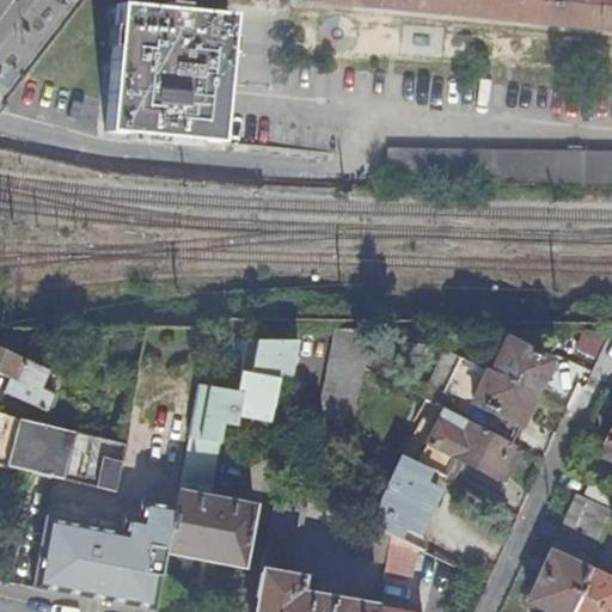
[(611,0),(354,0),(372,1),(611,24),(611,0)]
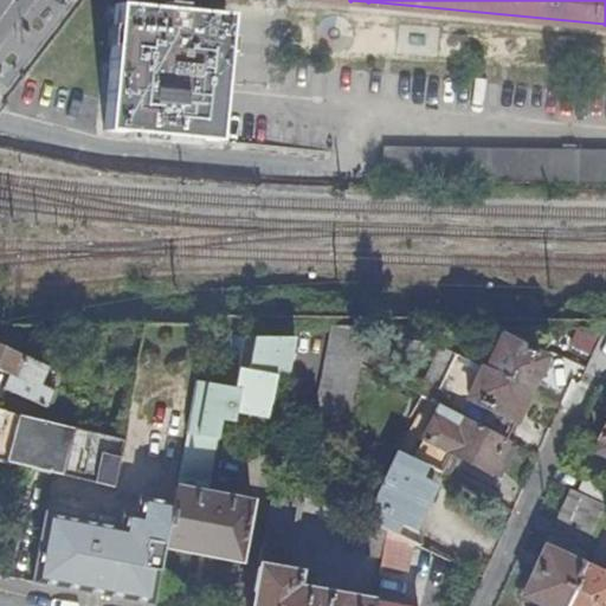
[(115,5),(102,130),(212,142),(226,15),(180,11),(180,6),(163,4),(162,10),(115,5)]
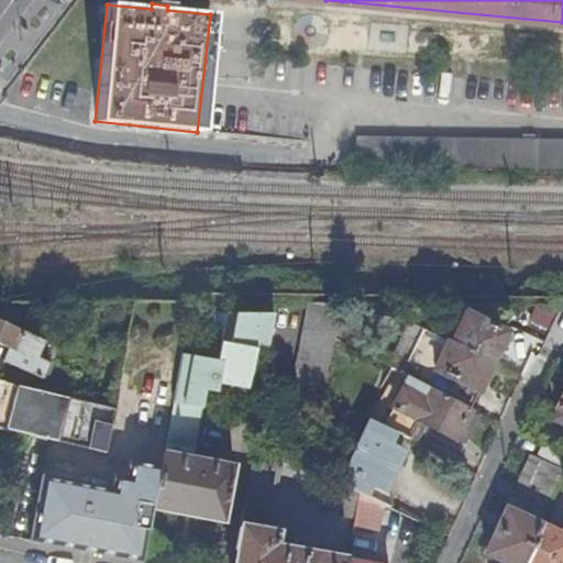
[(562,173),(562,141),(357,141),(357,172),(562,173)]
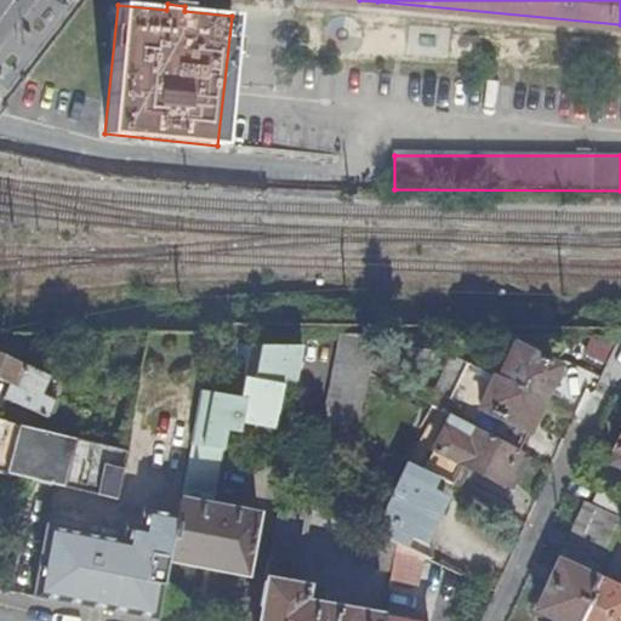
[(379,336),(345,334),(326,431),(358,438),(379,336)]
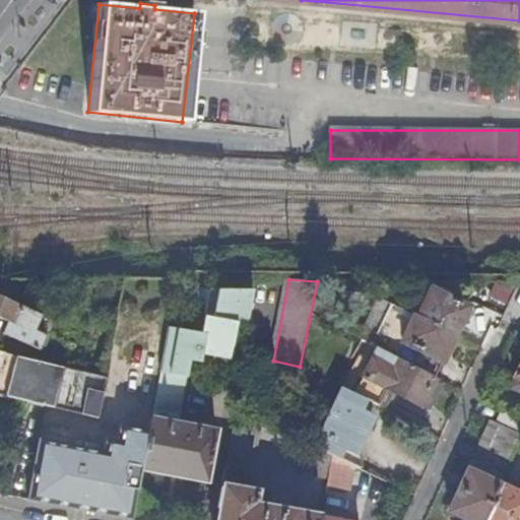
[(379,280),(370,280),(368,294),(377,298),(379,280)]
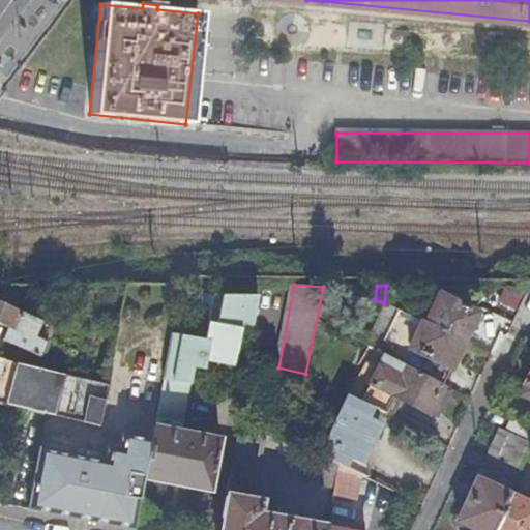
[(517,308),(522,293),(503,286),(498,301),(517,308)]
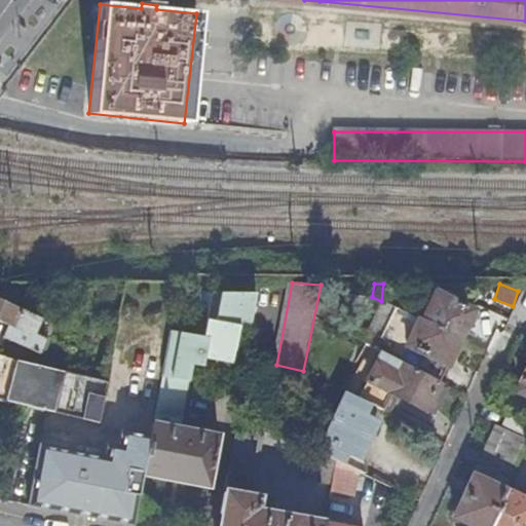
[(435,291),(421,318),(460,337),(474,308),(435,291)]
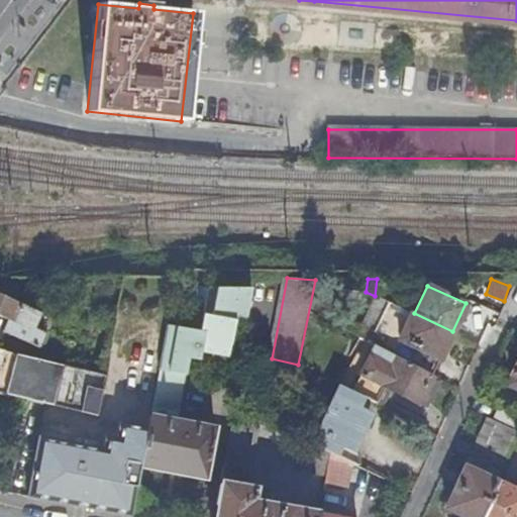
[(169,323),(160,368),(188,373),(191,355),(229,364),(236,320),(247,323),(252,290),(209,290),(202,329),(169,323)]
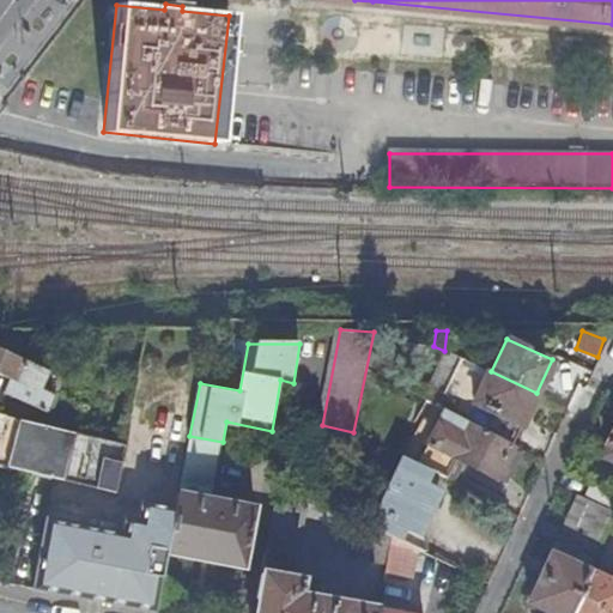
[(28,359),(0,347),(0,374),(10,378),(4,392),(46,412),(54,395),(41,389),(56,354),(35,345),(28,359)]
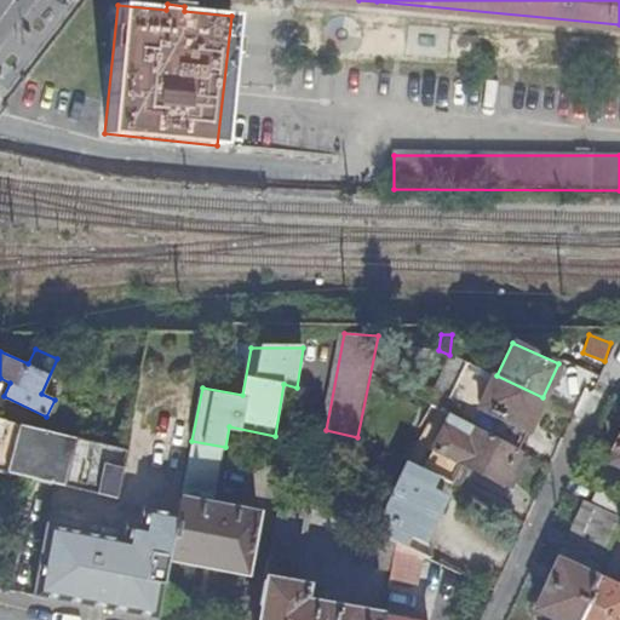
[(471,424),(520,447),(543,397),(497,375),(493,374),(471,424)]
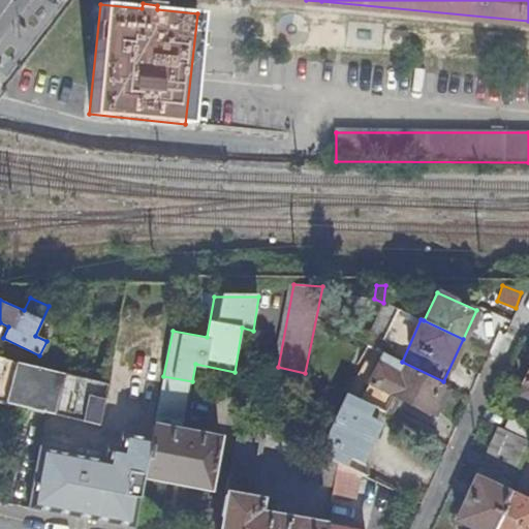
[(0,401),(102,425),(110,385),(0,358),(0,401)]
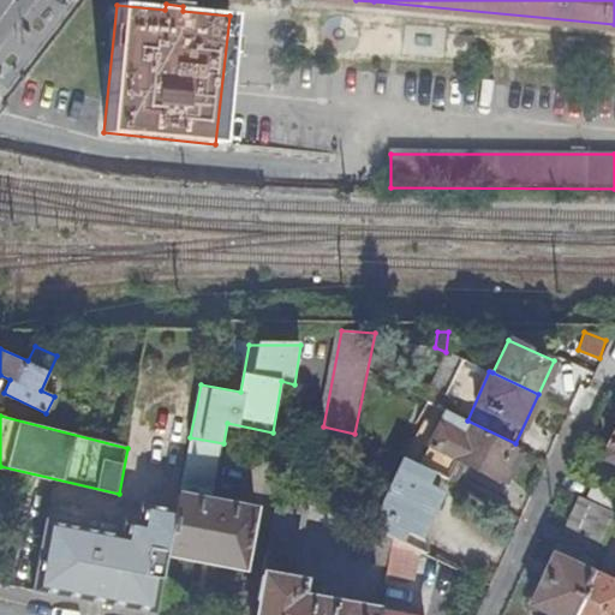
[(405,459),(433,472),(434,471),(448,478),(459,459),(497,479),(499,477),(507,461),(515,445),(515,443),(467,421),(461,417),(454,433),(440,425),(418,464),(406,458),(405,459)]
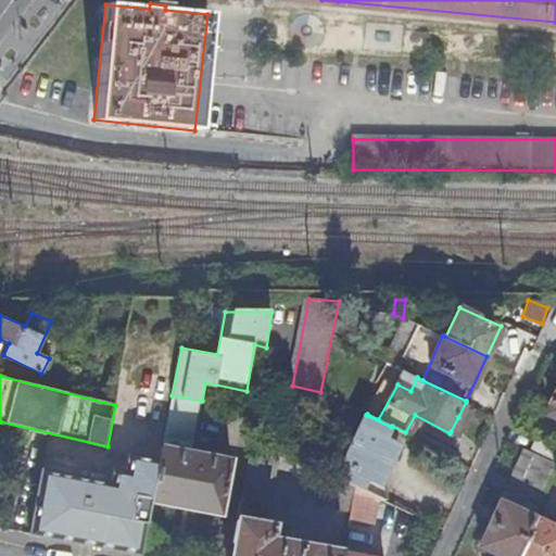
[(555,389),(544,414),(555,419),(555,389)]
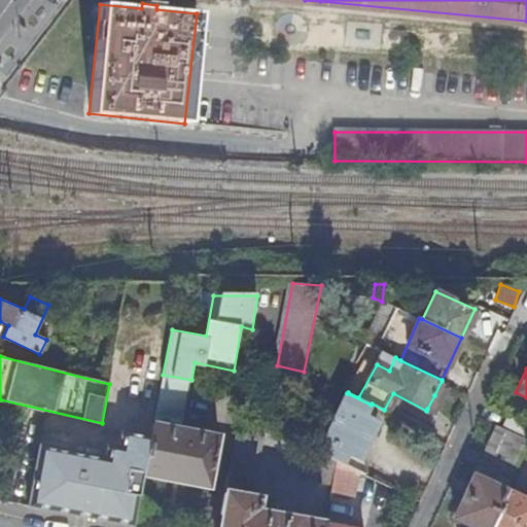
[(163,375),(154,423),(183,428),(191,380),(163,375)]
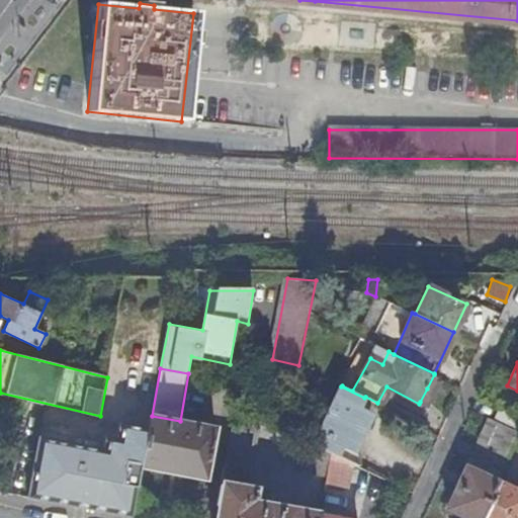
[(443,378),(434,374),(427,389),(436,392),(443,378)]
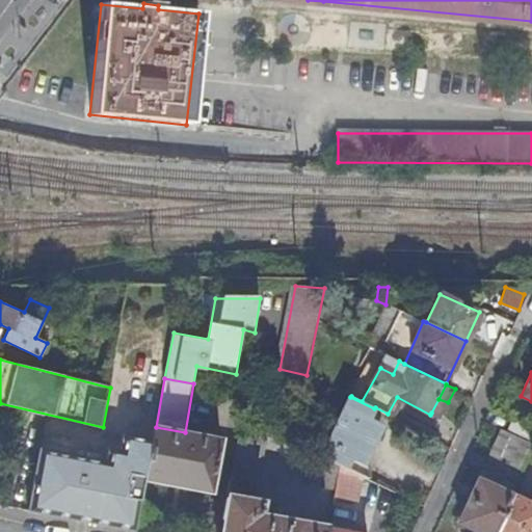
[(369,420),(374,408),(350,397),(328,445),(336,449),(366,462),(382,426),(369,420)]
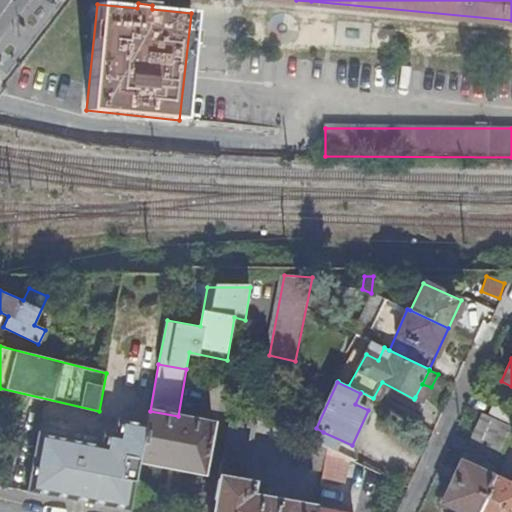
[(422,384),(415,397),(424,401),(431,387),(422,384)]
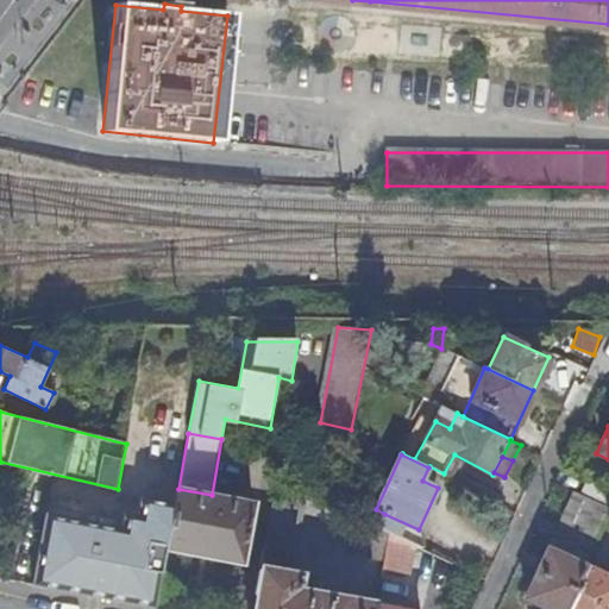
[(608,488),(590,481),(583,497),(608,508),(608,488)]
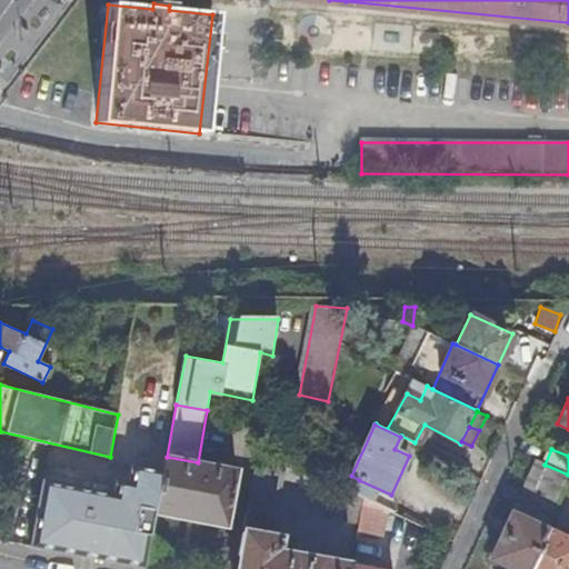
[(350,568),(351,567),(351,565),(279,551),(281,537),(266,533),(268,519),(275,520),(286,461),(257,456),(245,530),(238,568),(350,568)]
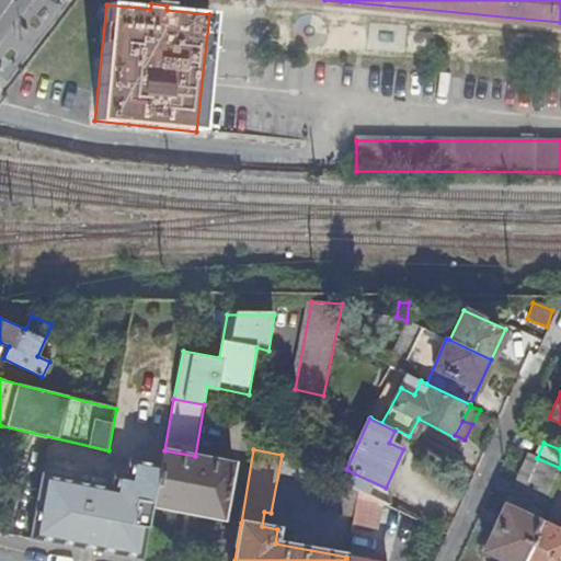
[(155,507),(224,519),(233,462),(221,460),(222,454),(212,451),(210,458),(195,456),(164,450),(162,465),(155,507)]
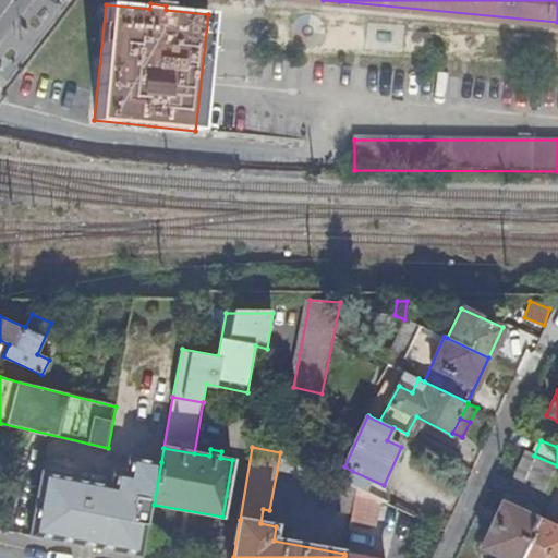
[(557,465),(534,456),(526,452),(516,476),(552,492),(557,474),(557,465)]
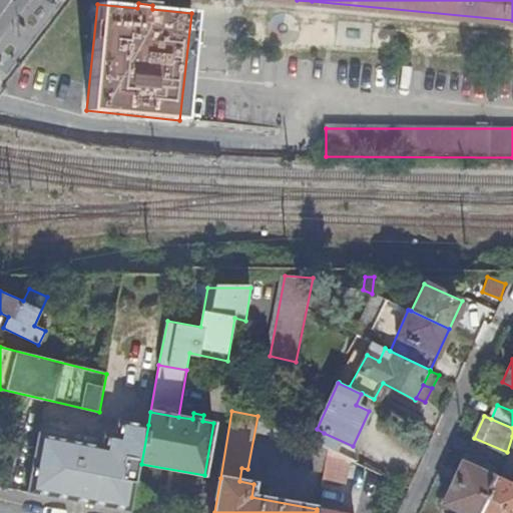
[(39,445),(141,464),(148,425),(121,420),(118,436),(107,434),(105,447),(40,435),(39,445)]
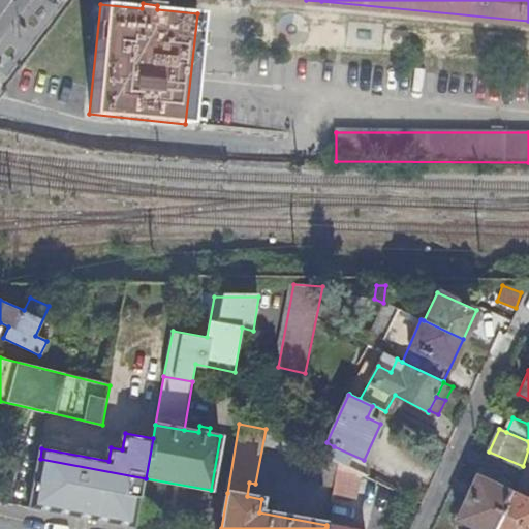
[(338,462),(366,475),(368,468),(366,462),(364,460),(334,446),(329,457),(338,462)]
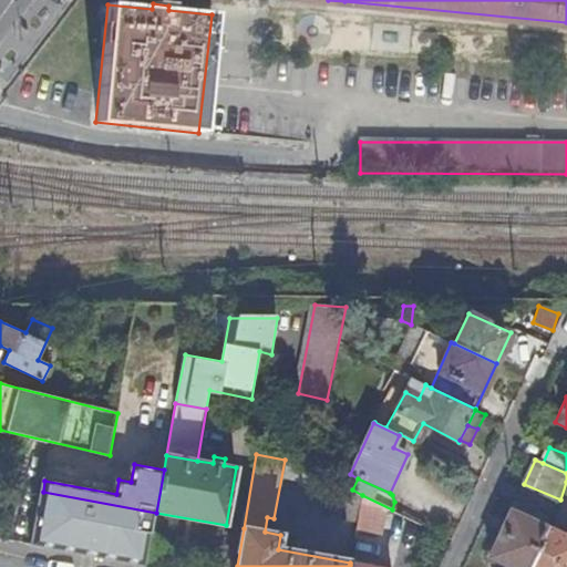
[(358,522),(362,495),(352,490),(333,482),(329,515),(358,522)]
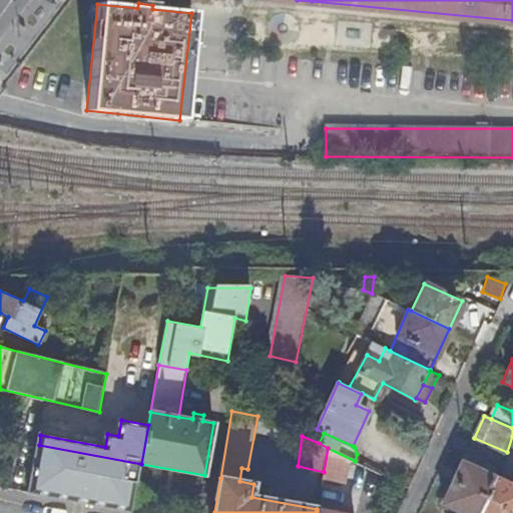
[(462,465),(494,479),(507,452),(474,438),(462,465)]
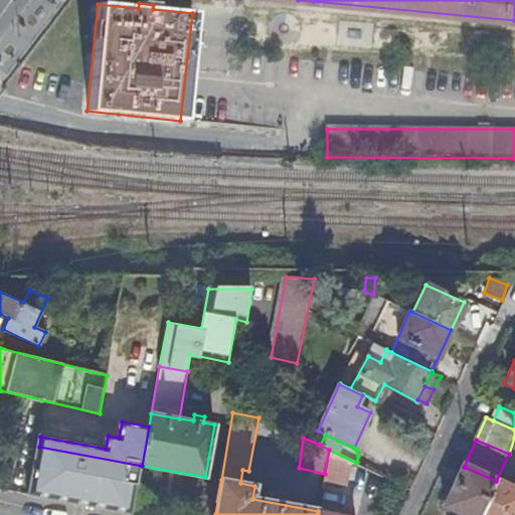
[(30,497),(133,514),(142,466),(39,447),(30,497)]
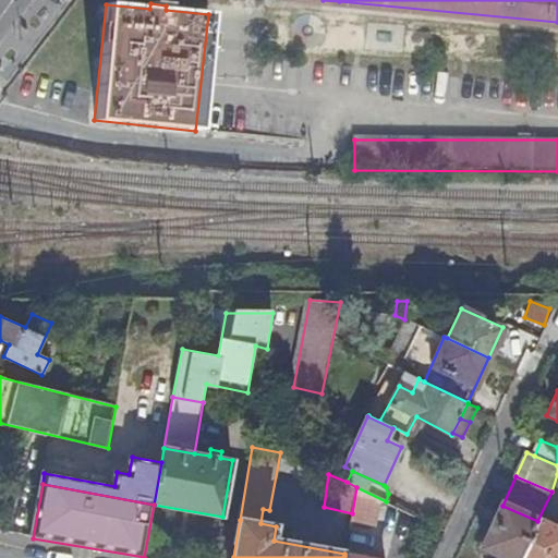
[(483,549),(501,557),(520,557),(522,556),(536,525),(537,521),(502,506),(483,549)]
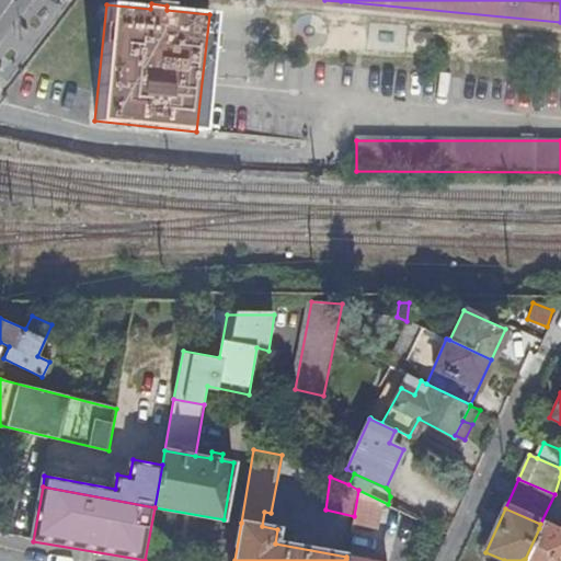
[(539,528),(560,538),(560,533),(540,524),(539,528)]
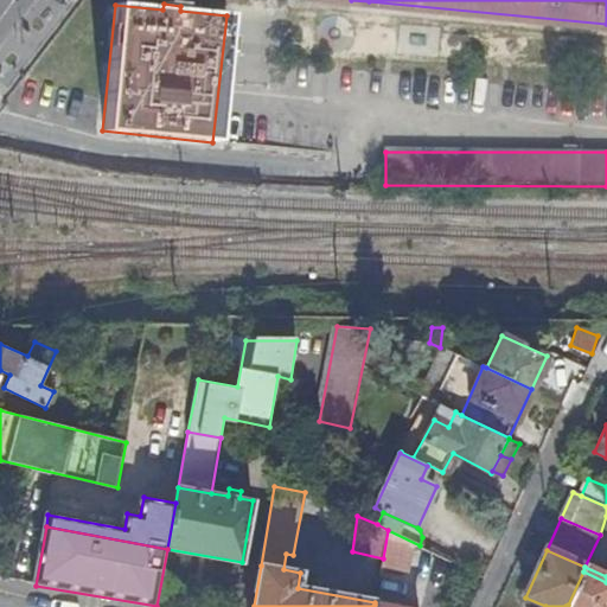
[(606,606),(606,582),(583,572),(568,605),(566,606),(606,606)]
